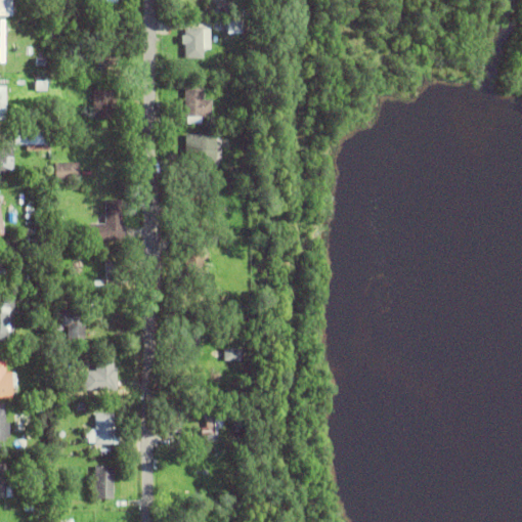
[(13,0),(13,14),(0,14),(0,0),(13,0)]
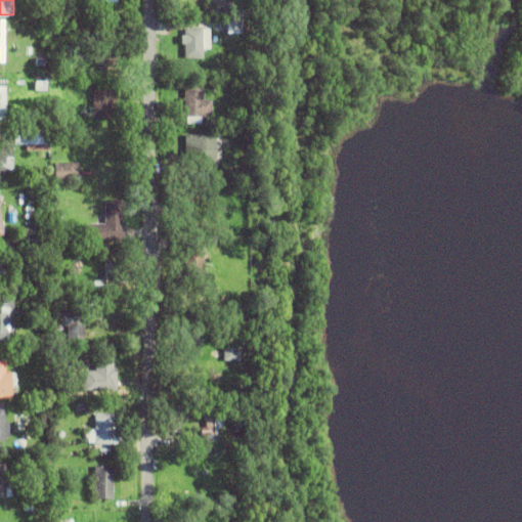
[(207,4),(211,4),(211,1),(219,0),(219,8),(212,8),(212,9),(207,9),(207,4)]
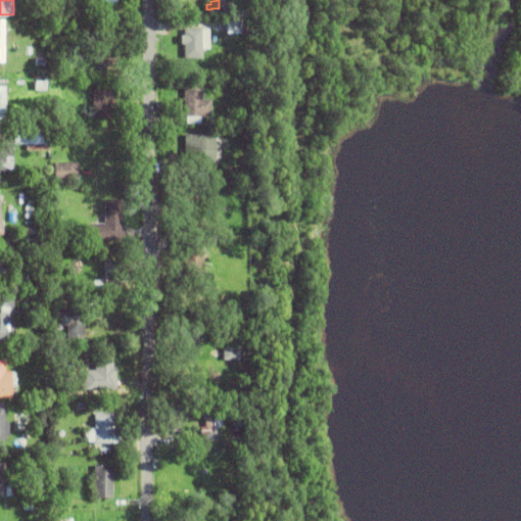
[(33,2),(53,2),(53,16),(33,16),(33,2)]
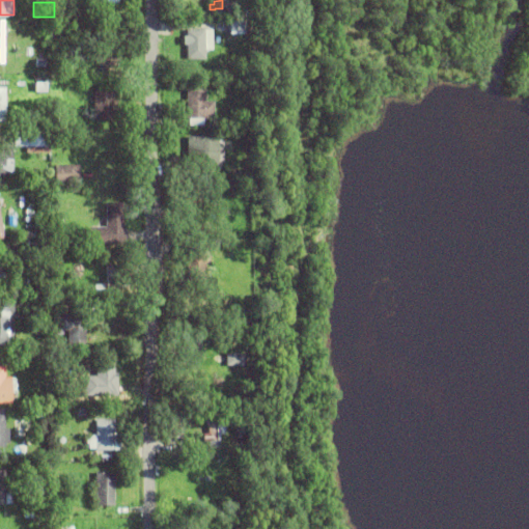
[(223,16),(223,15),(218,15),(218,9),(224,9),(223,7),(231,7),(231,16),(223,16)]
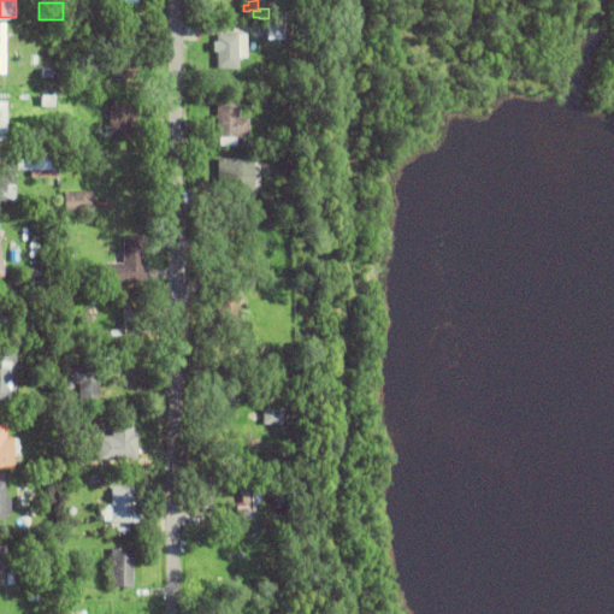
[(0,70),(10,71),(9,21),(0,21),(0,70)]
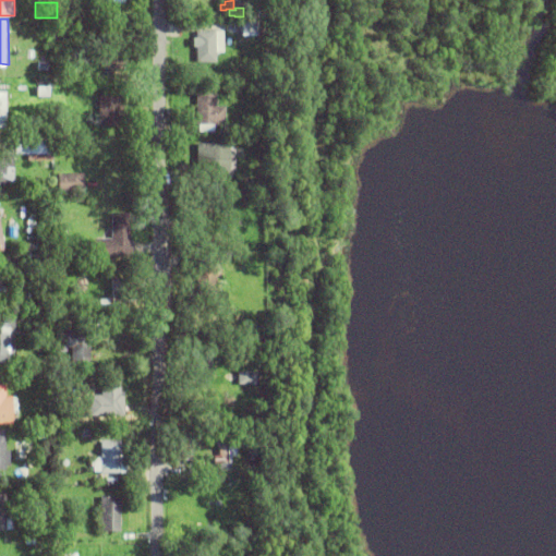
[(242,22),(260,22),(260,34),(242,34),(242,22)]
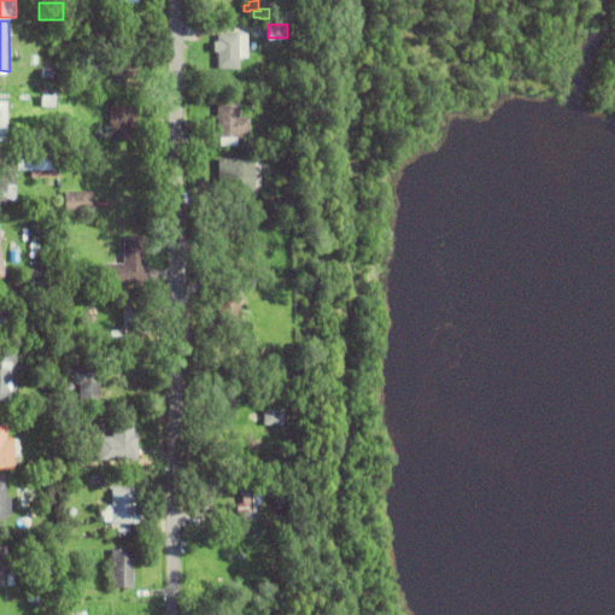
[(240,53),(240,68),(218,68),(218,33),(240,33),(240,46),(247,46),(247,53),(240,53)]
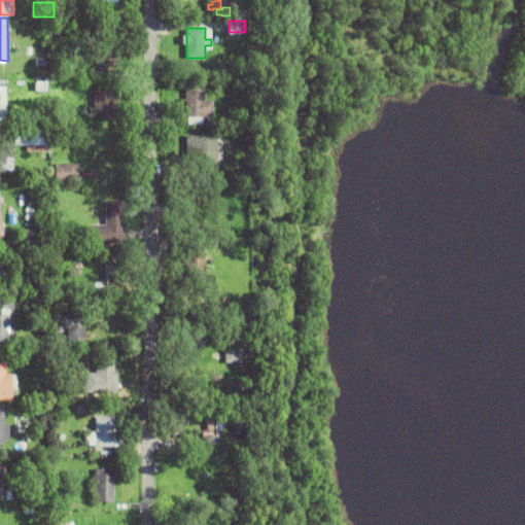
[(100,65),(100,35),(118,35),(118,65),(100,65)]
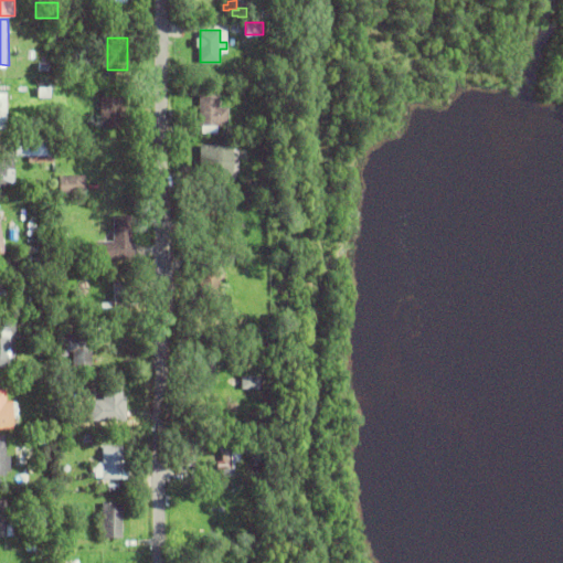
[(40,71),(41,61),(50,61),(49,71),(40,71)]
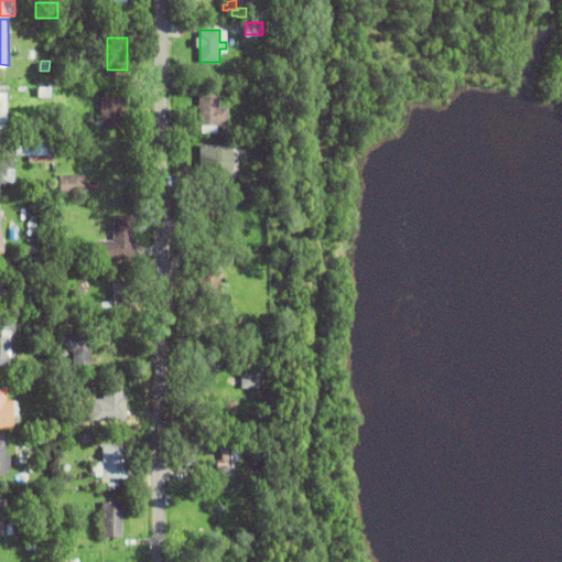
[(39,97),(39,86),(51,87),(51,97),(39,97)]
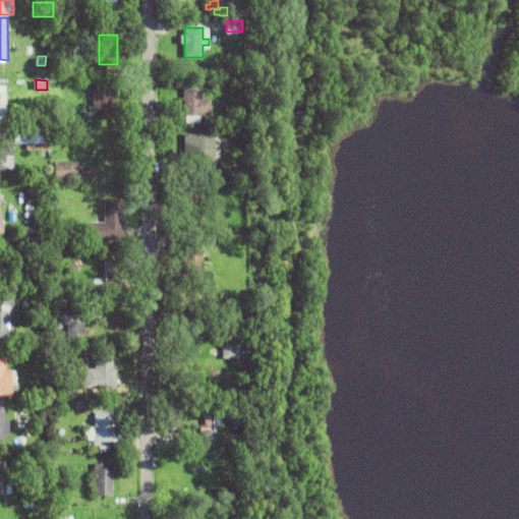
[(10,84),(0,83),(0,116),(9,117),(10,84)]
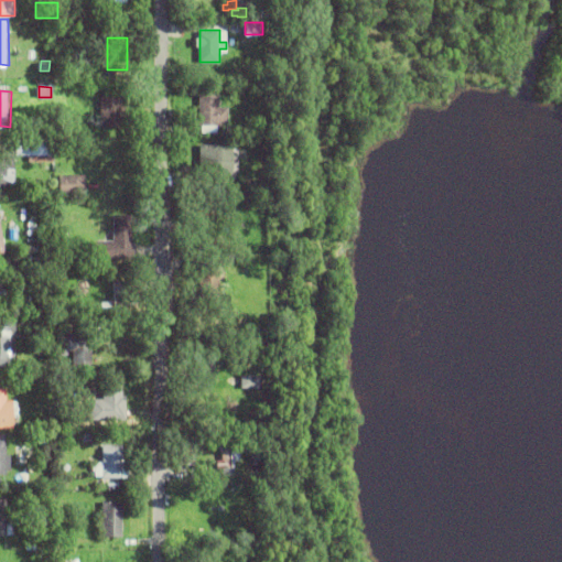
[(228,107),(229,125),(217,126),(204,126),(200,126),(198,94),(219,94),(219,107),(228,107)]
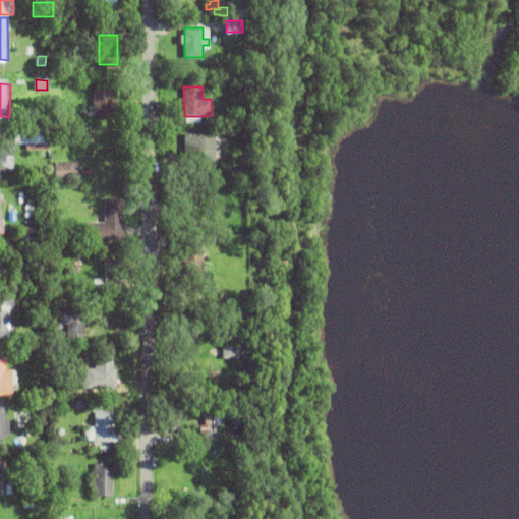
[(93,117),(94,89),(113,89),(113,98),(116,98),(116,117),(93,117)]
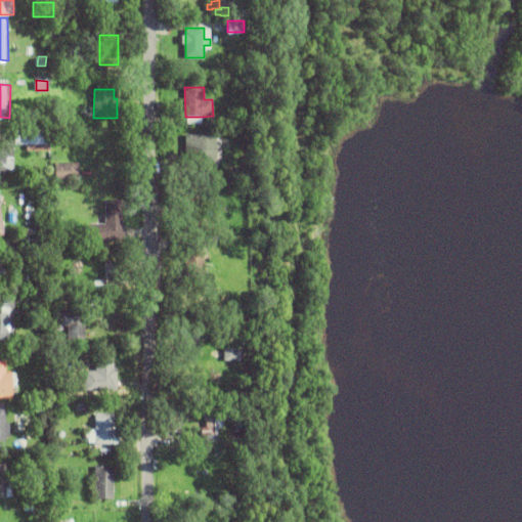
[(27,149),(27,144),(15,144),(15,127),(50,127),(51,149),(27,149)]
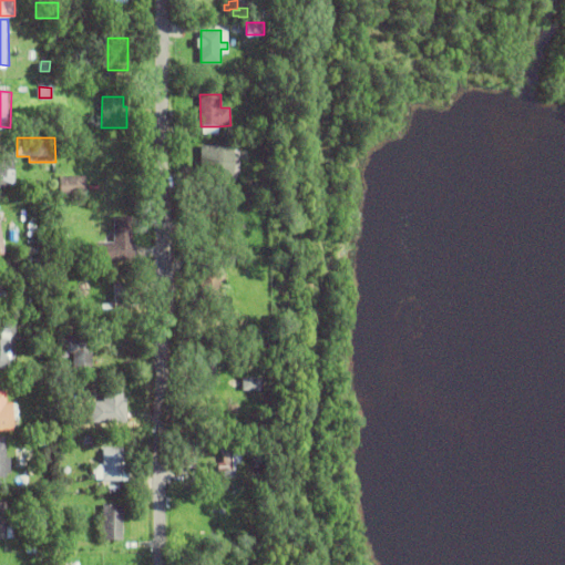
[(202,177),(202,145),(234,145),(234,177),(202,177)]
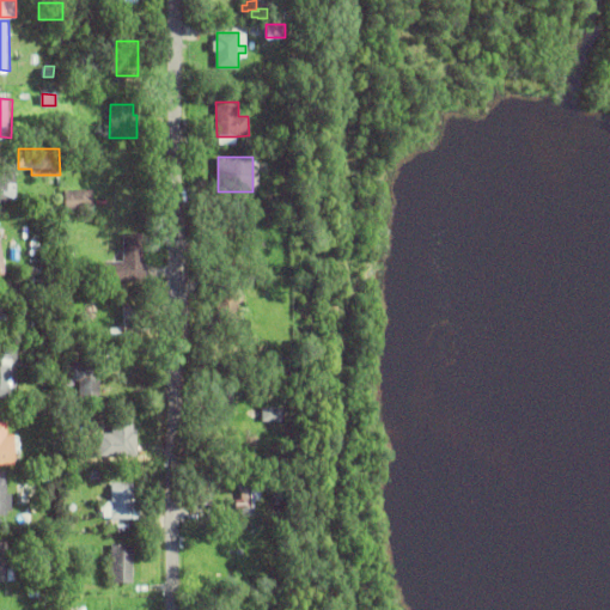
[(0,201),(0,162),(17,162),(16,201),(0,201)]
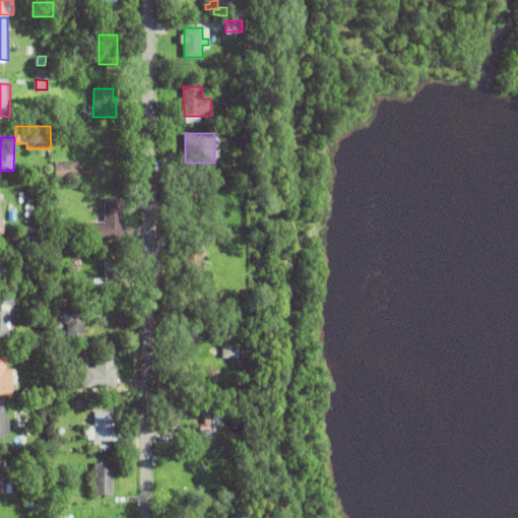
[(55,160),(79,160),(79,178),(55,178),(55,160)]
